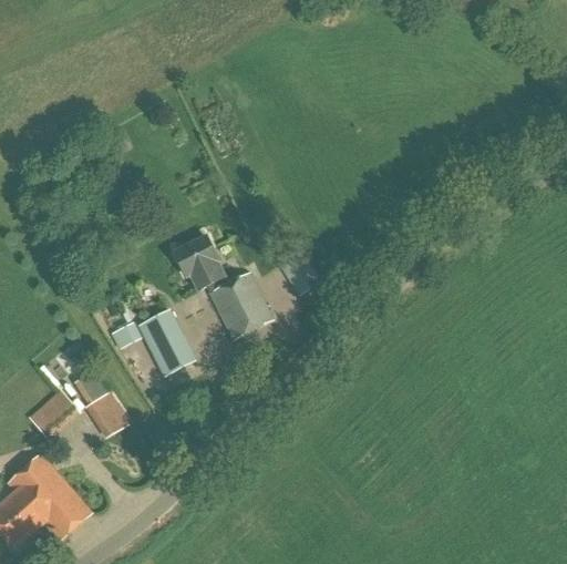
[(210,291),(235,339),(274,319),(249,272),(228,283),(217,260),(218,259),(207,235),(175,252),(187,275),(192,273),(199,289),(207,285),(210,291)]
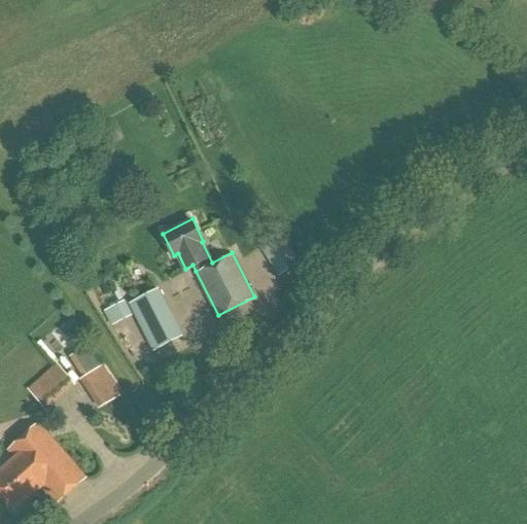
[(257,244),(278,275),(299,262),(278,232),(257,244)]
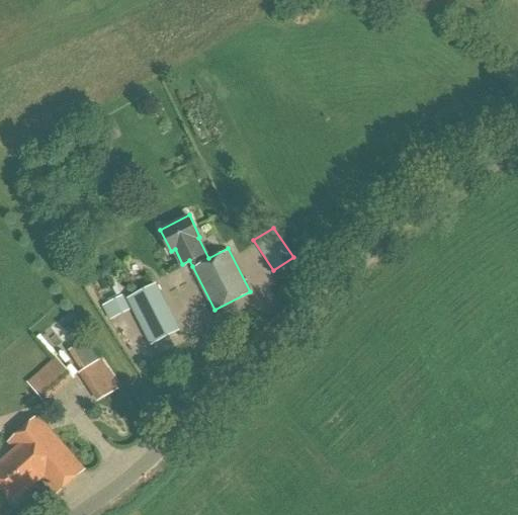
[(125,296),(150,344),(179,330),(155,281),(125,296)]
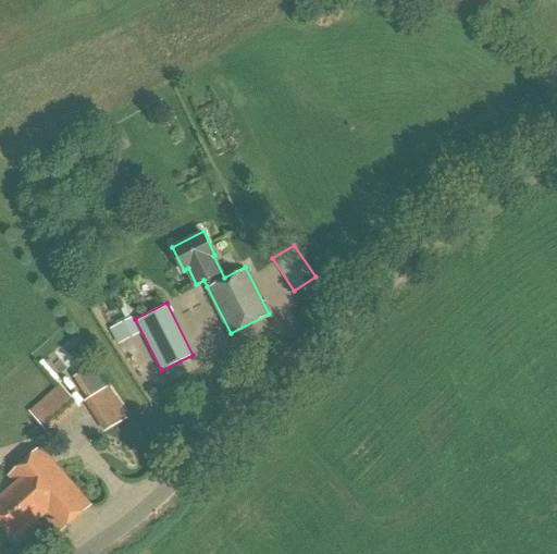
[(119,343),(140,331),(132,315),(110,327),(119,343)]
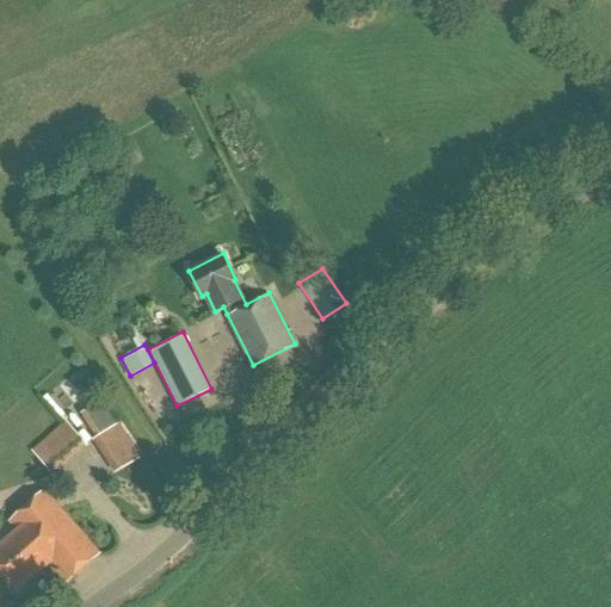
[(29,448),(53,475),(87,445),(65,417),(29,448)]
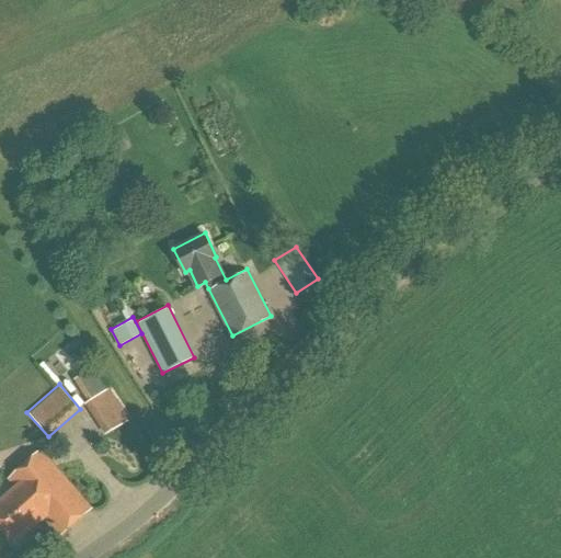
[(0,500),(0,524),(14,542),(43,516),(59,535),(91,507),(41,448),(9,477),(16,486),(0,500)]
